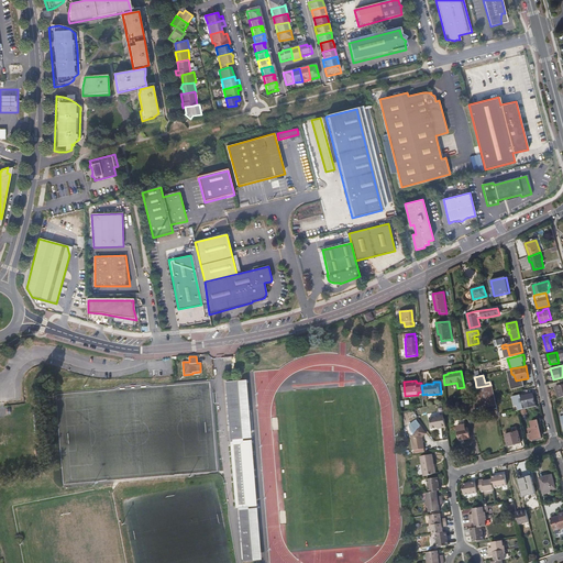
[(493,384),(490,385),(478,387),(483,408),(496,405),(496,401),(493,384)]
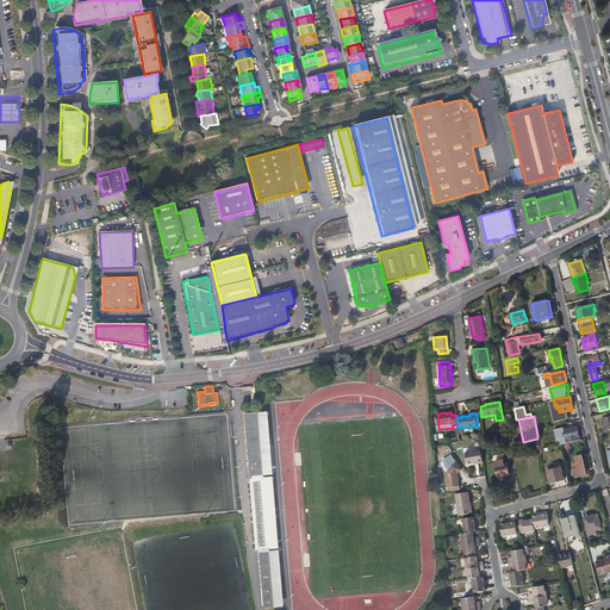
[(580,440),(577,427),(559,430),(560,434),(565,433),(566,437),(558,439),(560,444),(561,444),(580,440)]
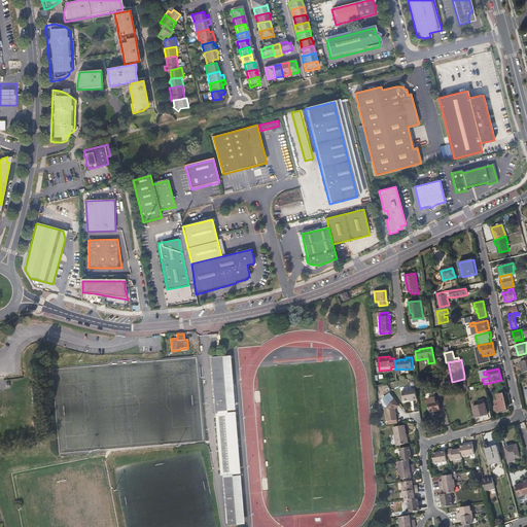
[(417,397),(415,388),(401,391),(403,401),(410,400),(413,399),(413,401),(418,400),(417,397)]
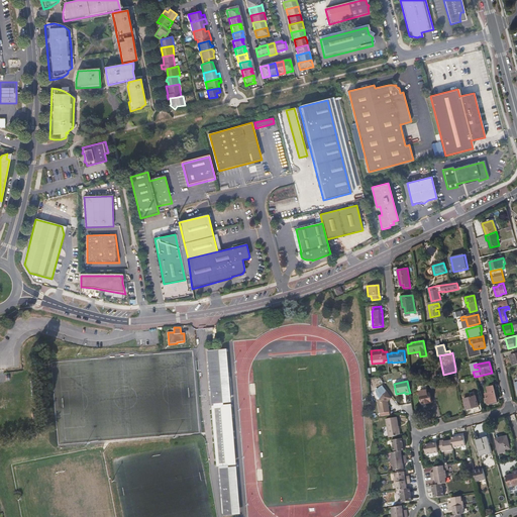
[(498,402),(494,386),(489,388),(490,393),(487,394),(488,398),(485,399),(486,402),(488,401),(489,404),(498,402)]
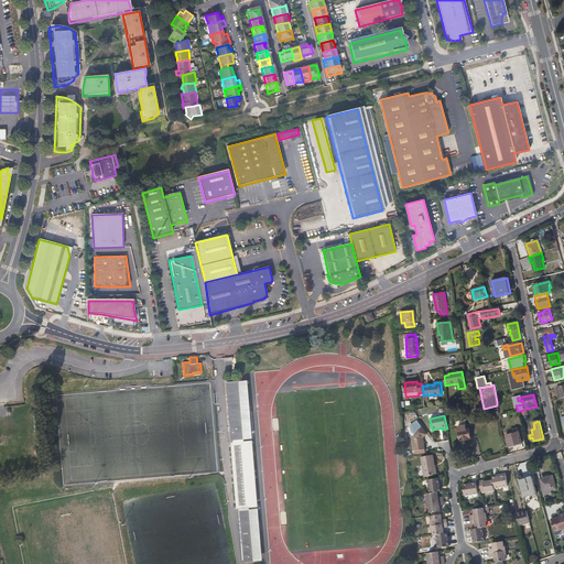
[(415,452),(425,449),(423,438),(421,436),(423,435),(427,434),(422,425),(418,429),(412,436),(415,452)]
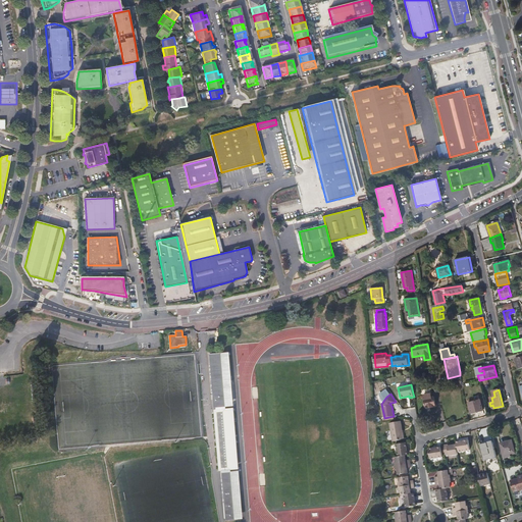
[(429,398),(429,394),(424,395),(426,408),(436,407),(434,397),(429,398)]
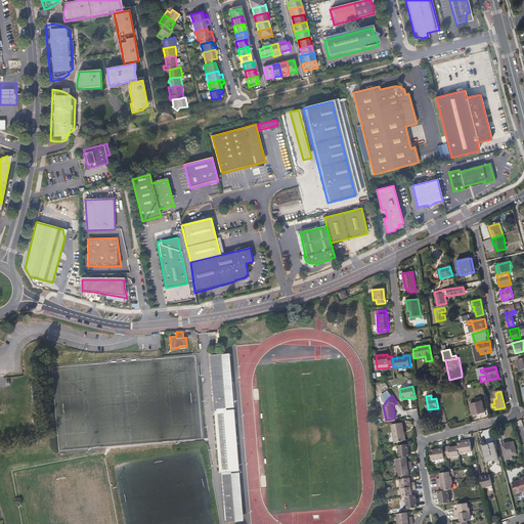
[(485,411),(482,401),(471,404),(474,415),(485,411)]
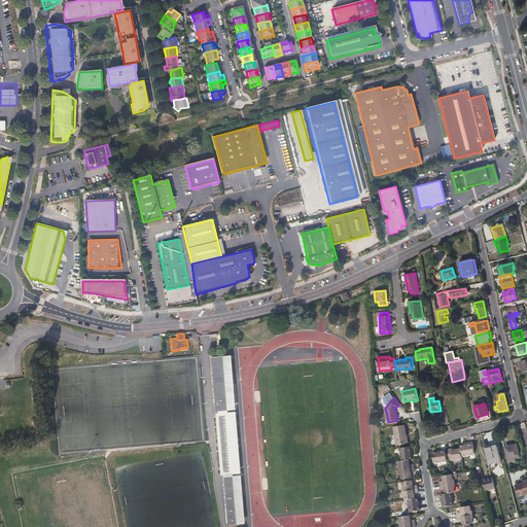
[(410,443),(406,425),(394,428),(398,446),(410,443)]
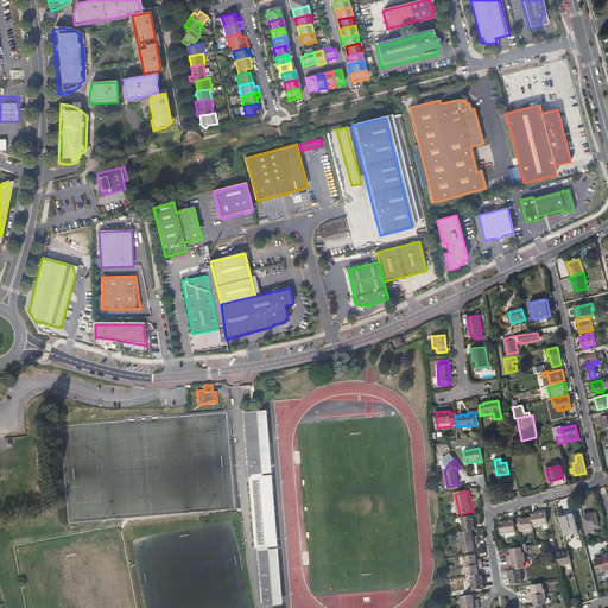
[(531,514),(532,517),(533,526),(548,524),(546,512),(531,514)]
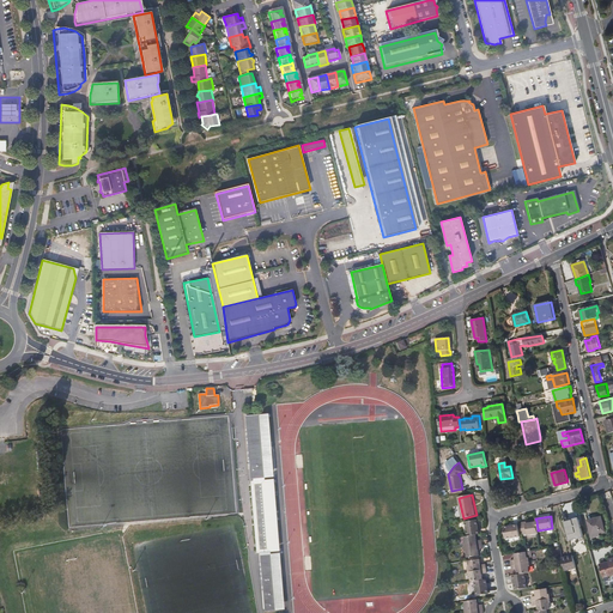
[(605,530),(601,516),(588,520),(592,534),(600,532),(605,530)]
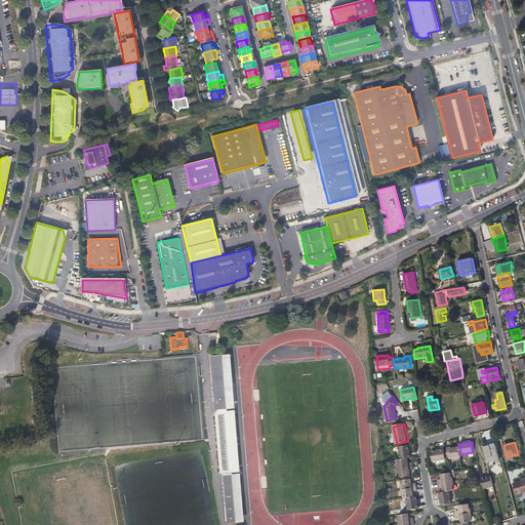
[(401,459),(407,458),(410,457),(409,445),(399,446),(401,459)]
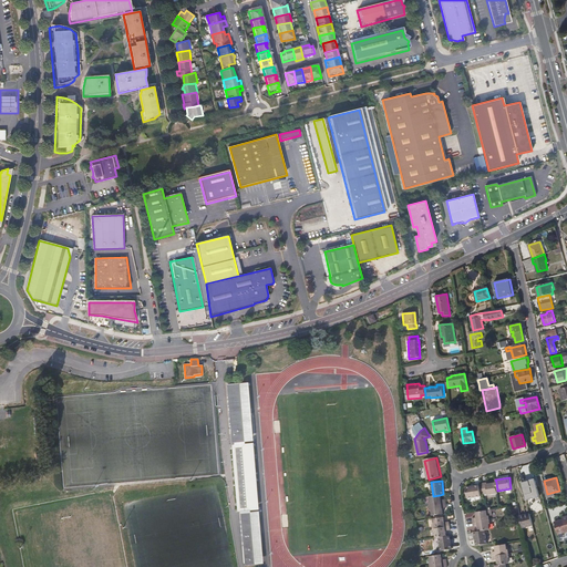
[(522,484),(526,503),(539,500),(534,481),(522,484)]
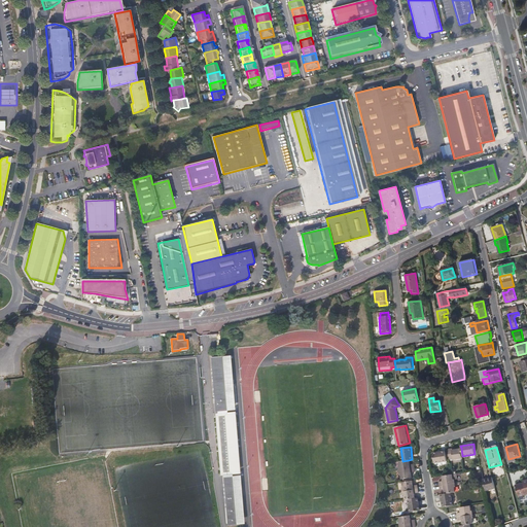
[(463,458),(462,456),(461,448),(456,449),(456,448),(448,449),(450,459),(453,459),(454,460),(463,458)]
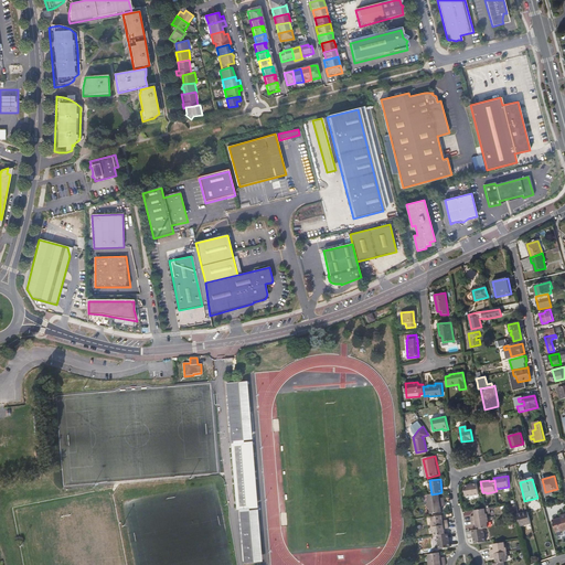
[(479,494),(478,483),(465,486),(466,497),(479,494)]
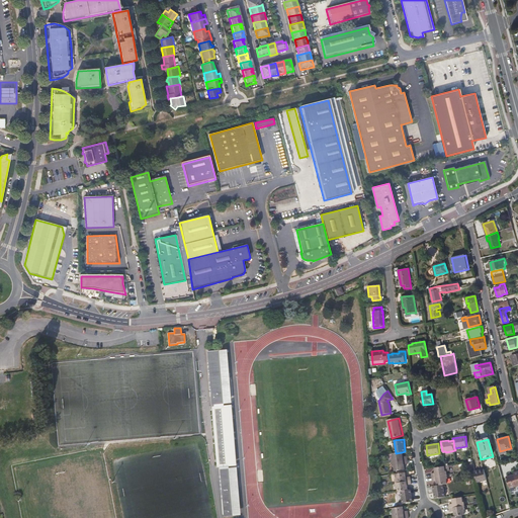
[(402,452),(396,453),(393,453),(393,458),(392,458),(393,462),(408,460),(407,456),(403,456),(402,452)]
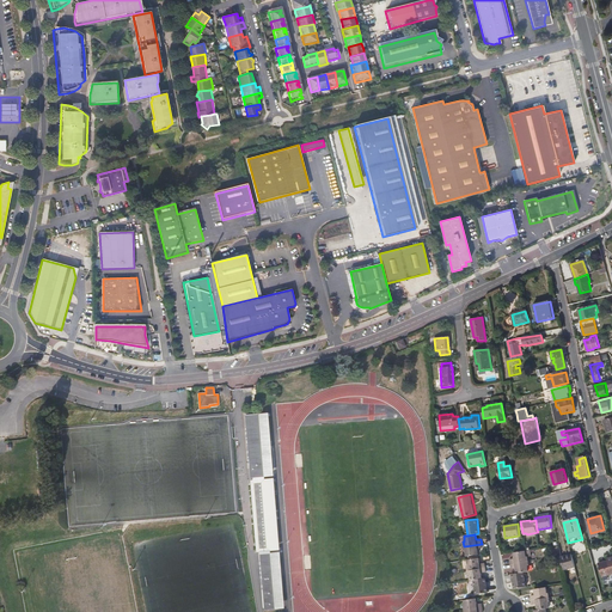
[(482,548),(482,544),(464,546),(464,551),(466,550),(466,556),(478,555),(477,549),(482,548)]
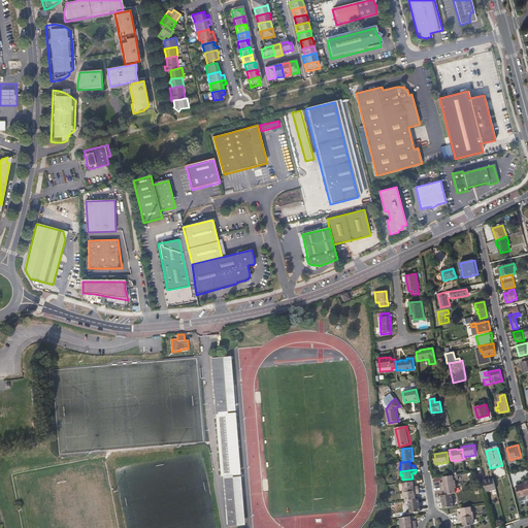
[(444,486),(456,484),(456,480),(455,480),(454,475),(453,475),(443,476),(444,486)]
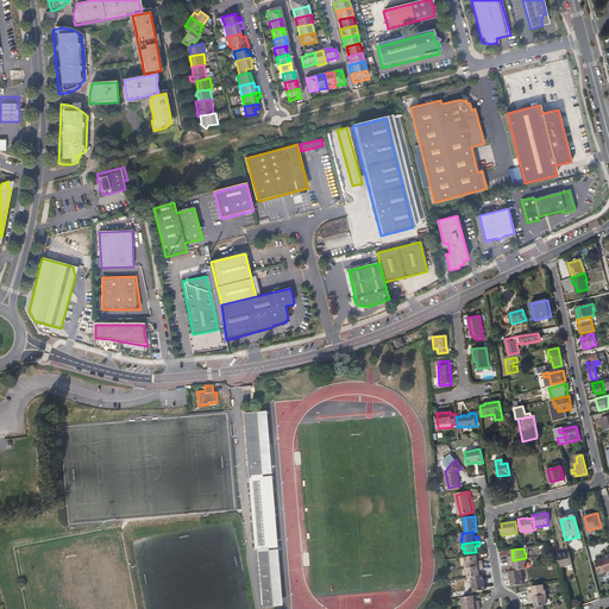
[(572,564),(570,552),(558,554),(562,567),(572,564)]
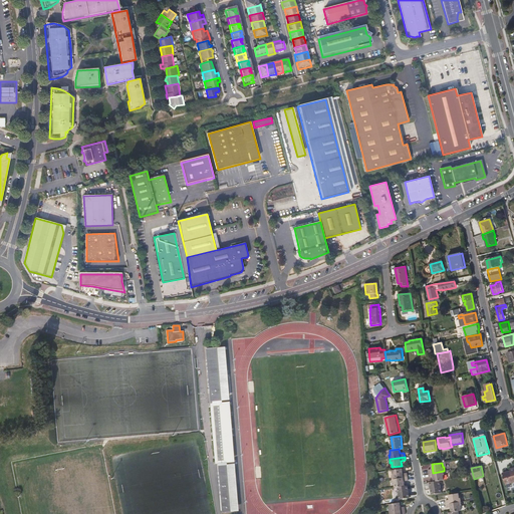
[(513,482),(513,468),(511,469),(511,471),(511,472),(508,473),(508,472),(503,473),(506,484),(513,482)]
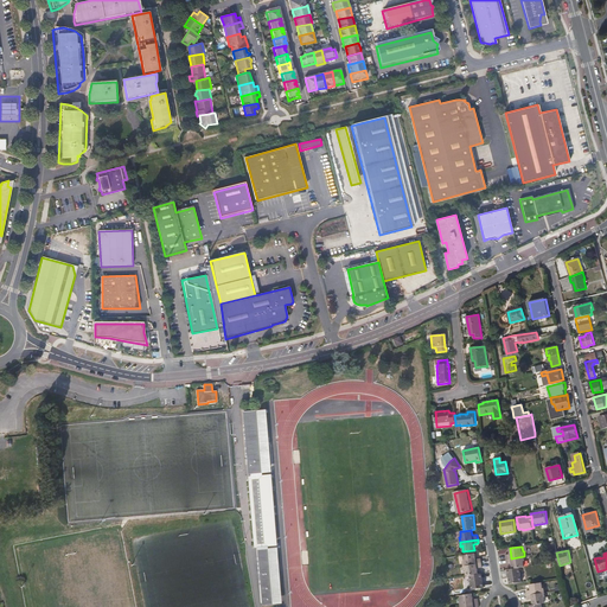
[(464,566),(481,563),(480,558),(475,560),(475,554),(464,555),(465,561),(462,561),(464,566)]
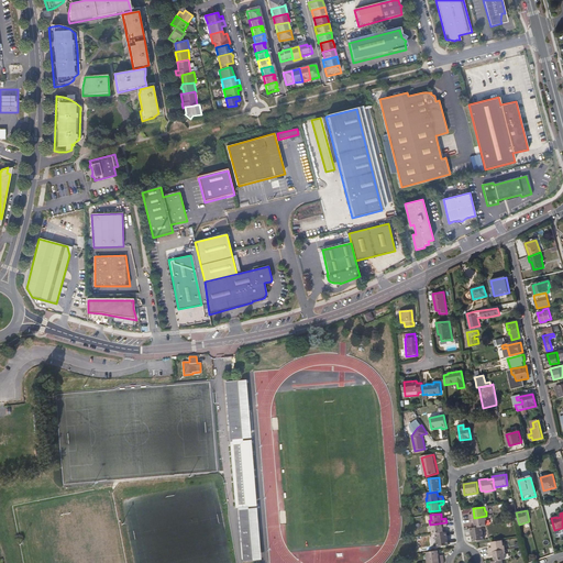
[(476,527),(483,527),(487,526),(486,520),(487,520),(486,516),(474,518),(476,527)]
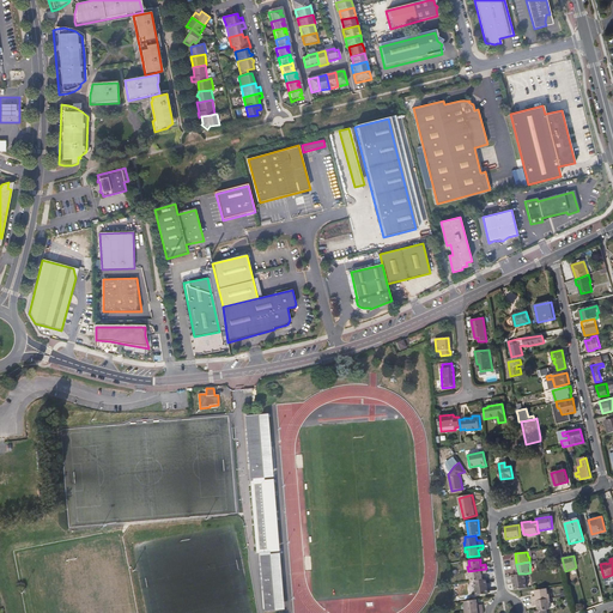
[(486,574),(486,569),(468,571),(469,576),(471,576),(472,582),(474,581),(484,580),(483,574),(486,574)]
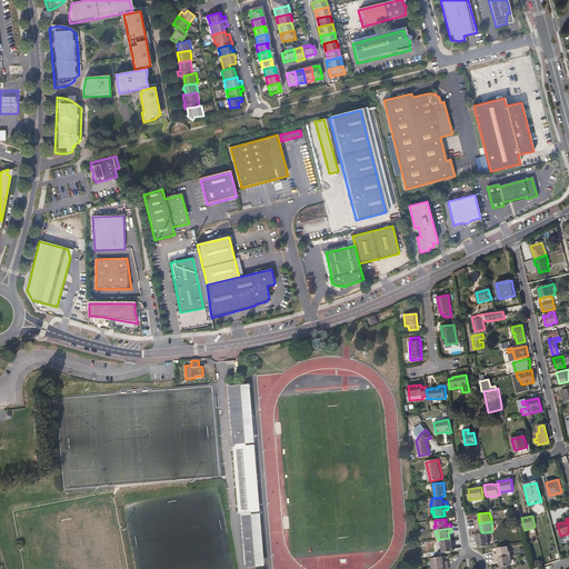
[(488,532),(481,532),(477,533),(479,547),(490,546),(488,532)]
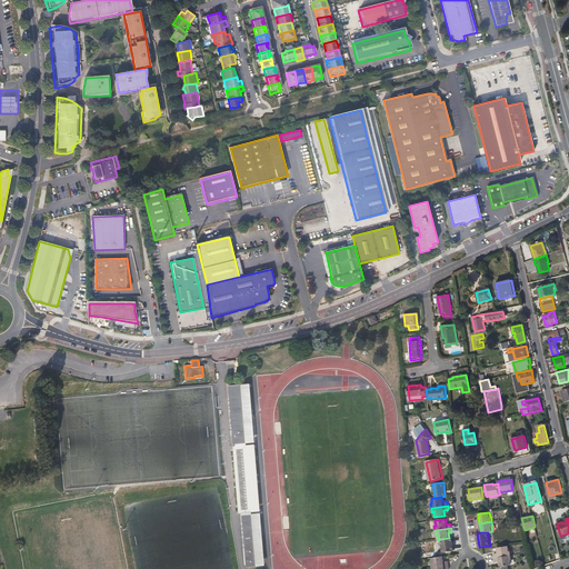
[(452,538),(449,538),(440,539),(442,552),(453,551),(452,538)]
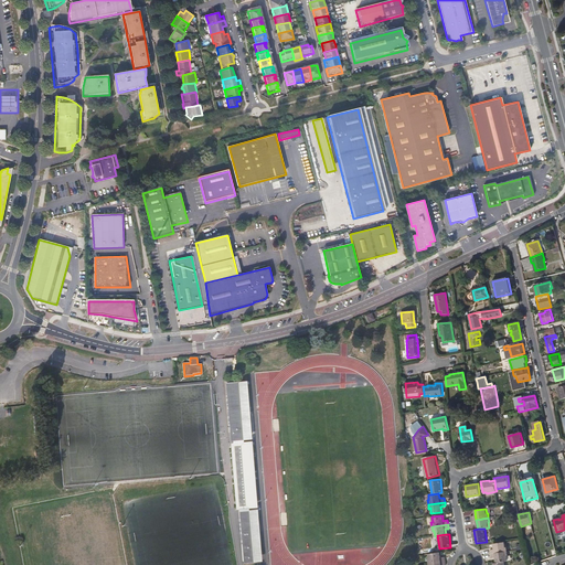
[(491,554),(508,552),(507,547),(505,547),(504,542),(493,544),(494,548),(490,550),(491,554)]
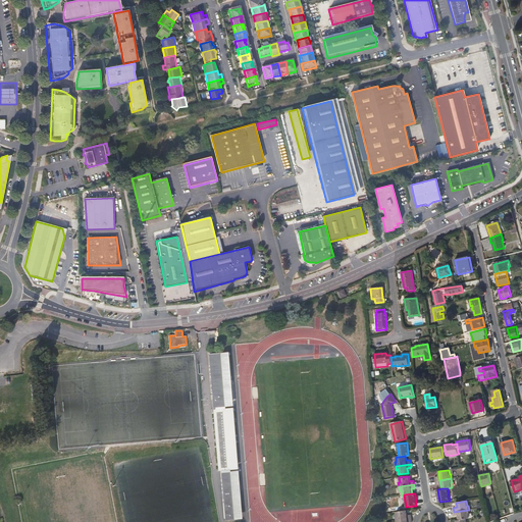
[(459,520),(466,519),(469,518),(468,513),(469,513),(469,510),(454,512),(454,516),(458,515),(459,520)]
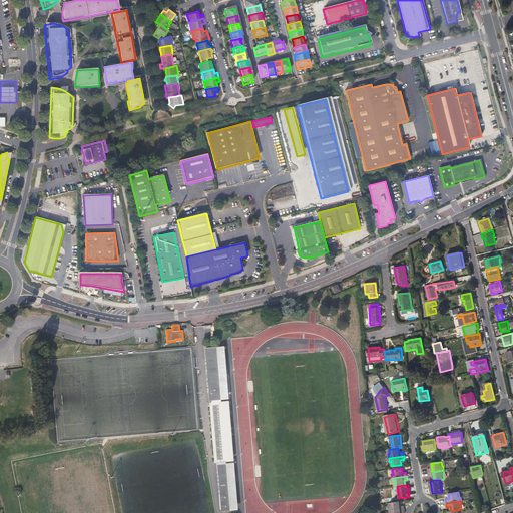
[(390,512),(404,510),(403,506),(400,506),(399,502),(389,503),(390,508),(389,508),(390,512)]
